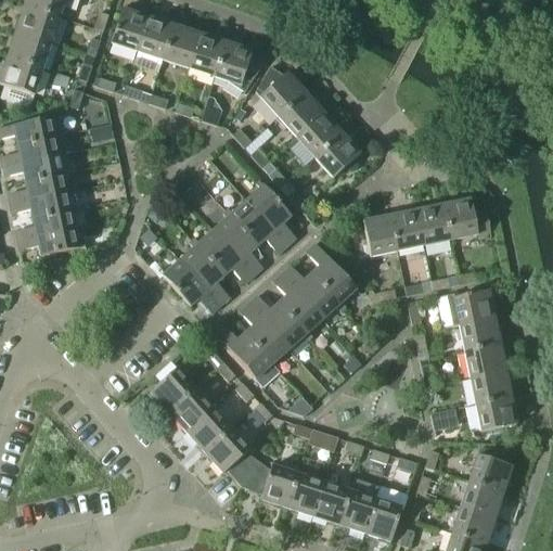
[(26,0),(25,4),(60,16),(63,5),(76,10),(79,0),(26,0)]
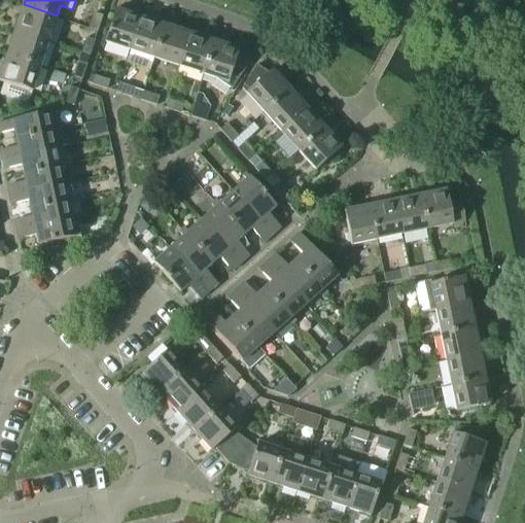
[(48,40),(57,15),(24,4),(16,29),(48,40)]
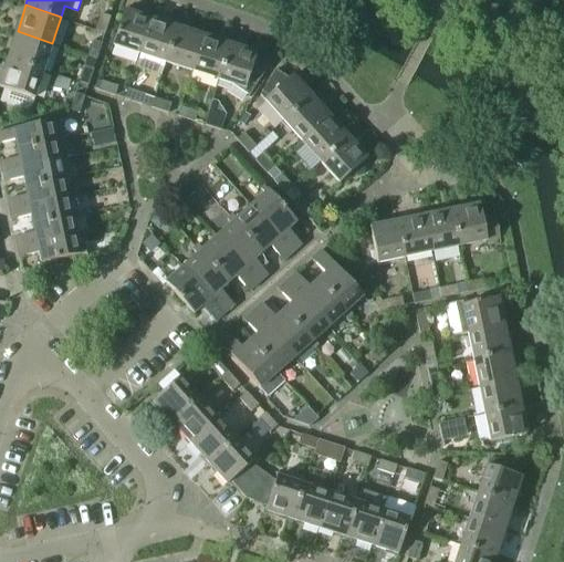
[(141,51),(152,17),(125,8),(114,42),(141,51)]
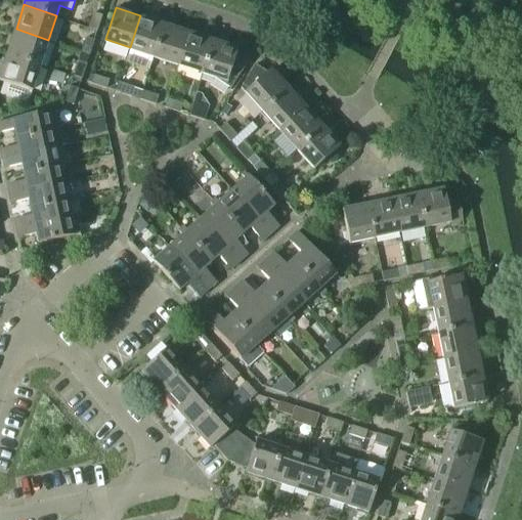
[(103,13),(102,12),(94,10),(89,26),(97,29),(103,13)]
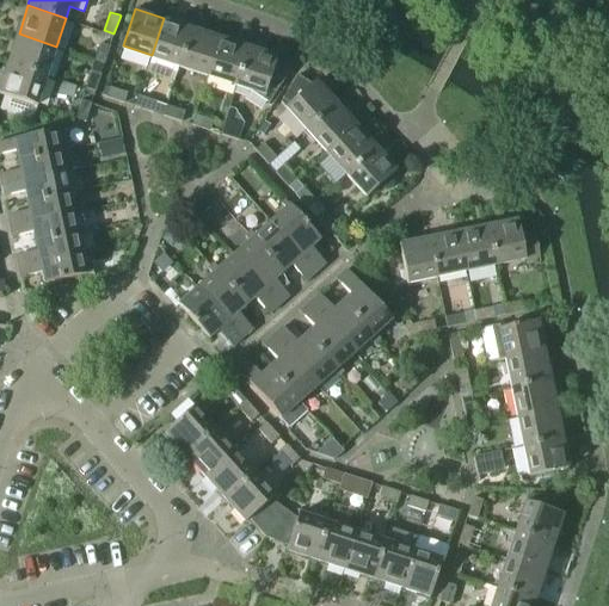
[(180,65),(192,28),(164,18),(152,55),(180,65)]
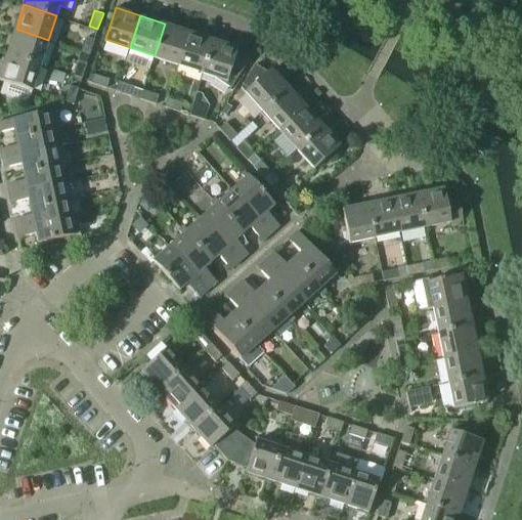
[(179,62),(189,32),(165,24),(155,55),(179,62)]
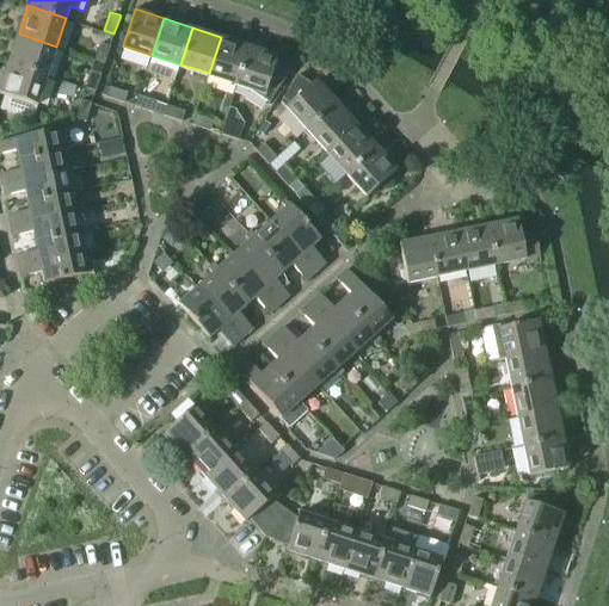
[(47,75),(56,47),(19,33),(10,63),(47,75)]
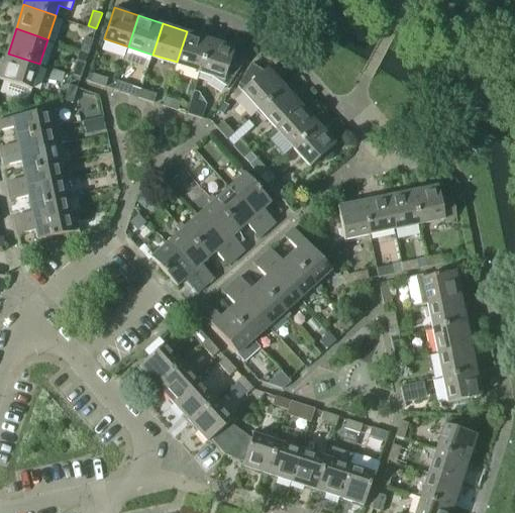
[(200,70),(210,38),(187,31),(177,62),(200,70)]
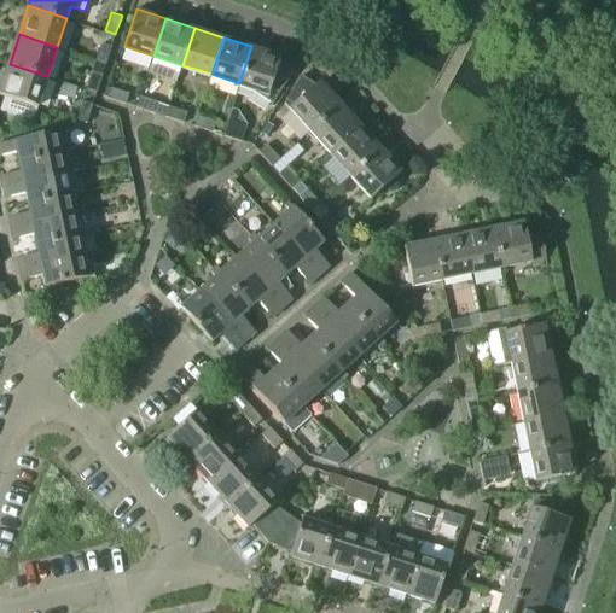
[(112,44),(102,40),(96,59),(106,63),(112,44)]
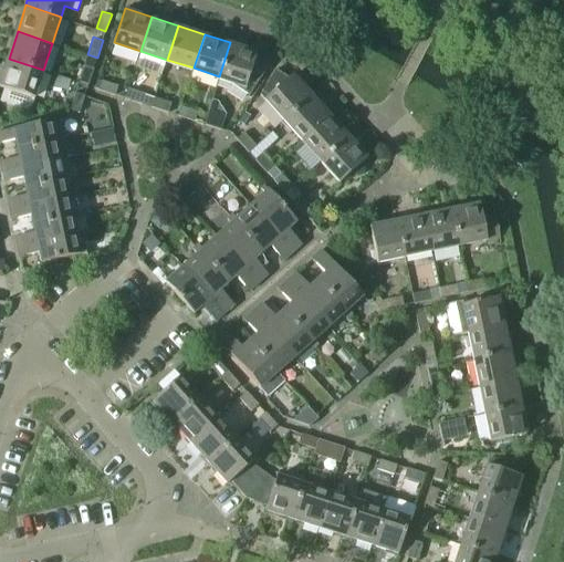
[(230,42),(219,76),(231,81),(250,93),(270,63),(256,54),(257,51),(230,42)]
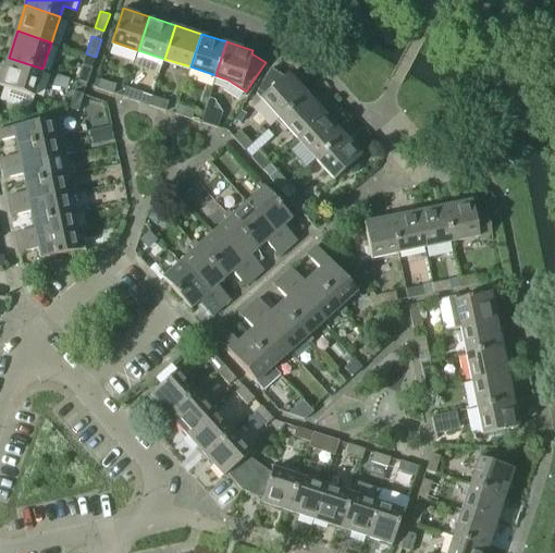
[(0,96),(29,107),(42,69),(9,58),(0,82),(0,83),(4,85),(0,96)]
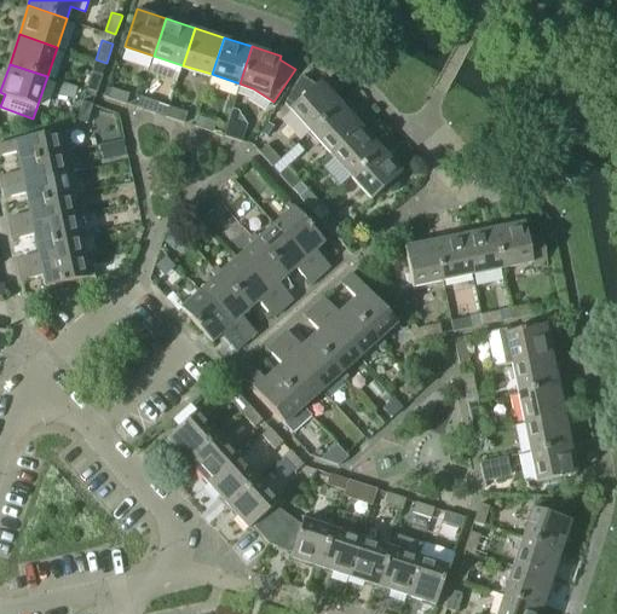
[(103,73),(93,69),(86,88),(97,92),(103,73)]
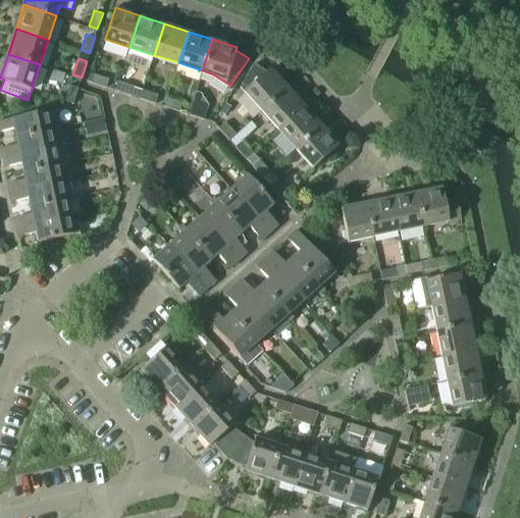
[(263,109),(288,87),(270,67),(267,70),(255,61),(241,85),(263,109)]
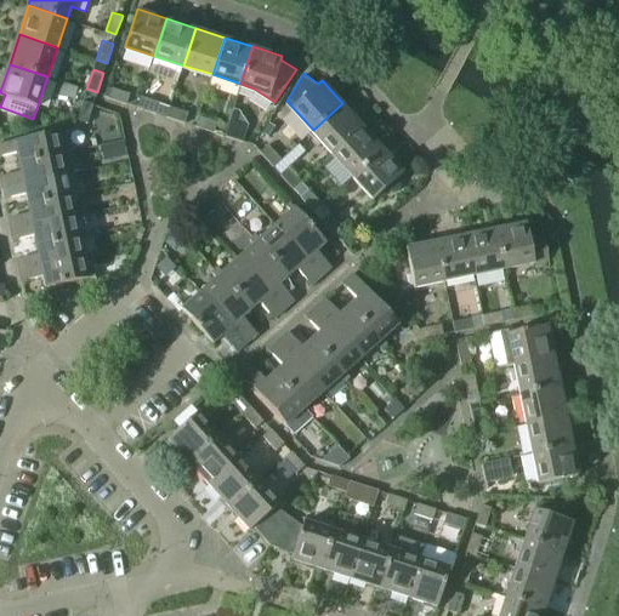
[(63,80),(60,91),(74,96),(78,85),(63,80)]
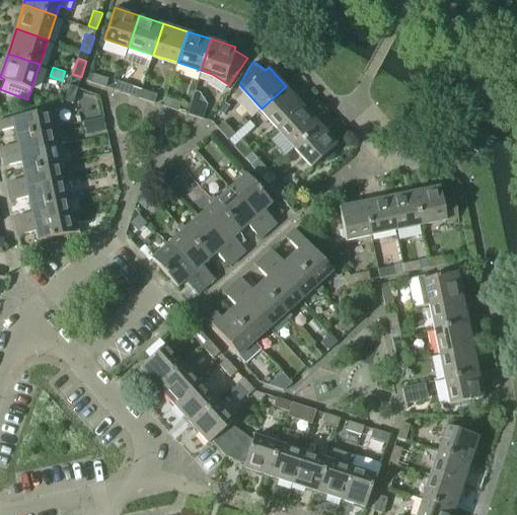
[(106,85),(109,76),(93,71),(90,80),(106,85)]
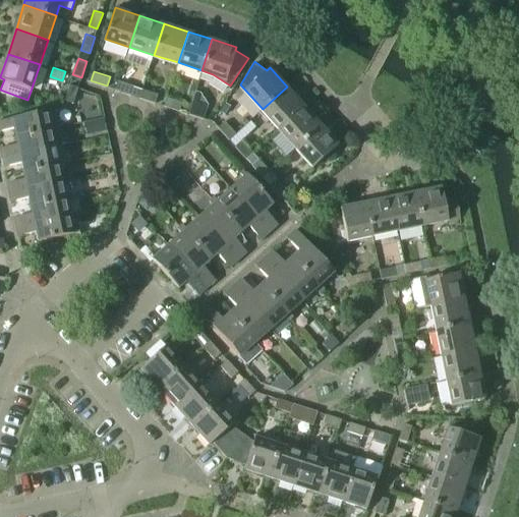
[(131,94),(134,84),(118,79),(115,89),(131,94)]
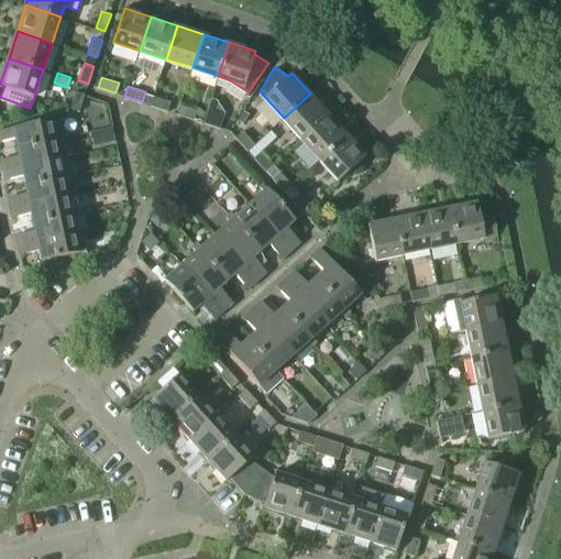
[(85,92),(76,90),(70,107),(79,110),(85,92)]
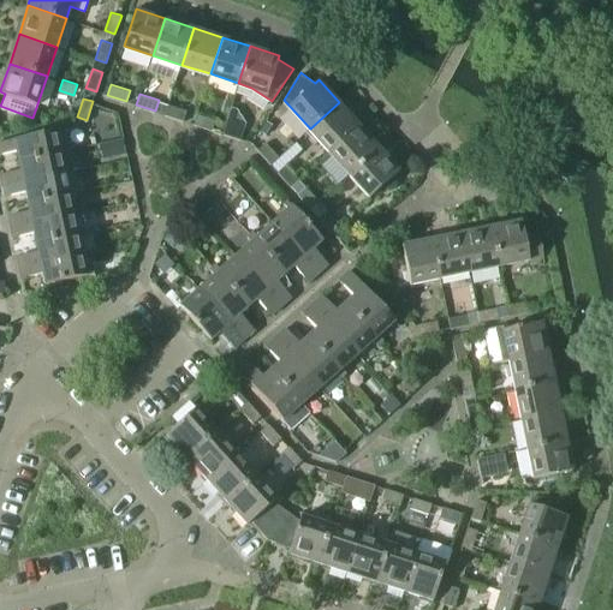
[(329,151),(359,125),(339,102),(310,129),(329,151)]
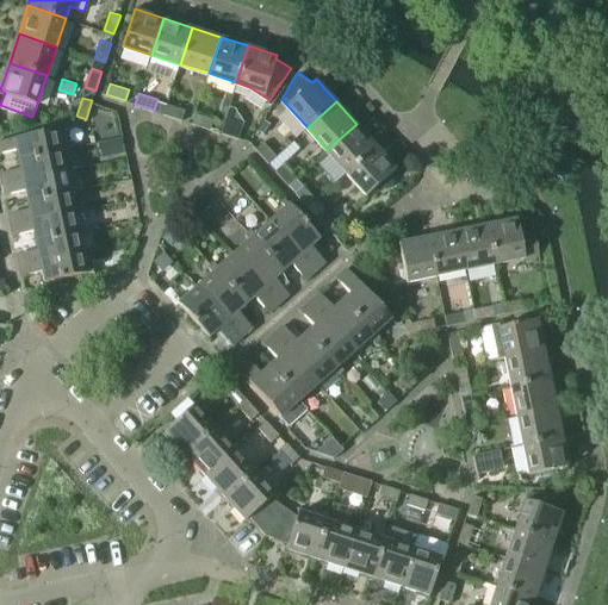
[(182,119),(182,118),(186,108),(167,103),(163,113),(182,119)]
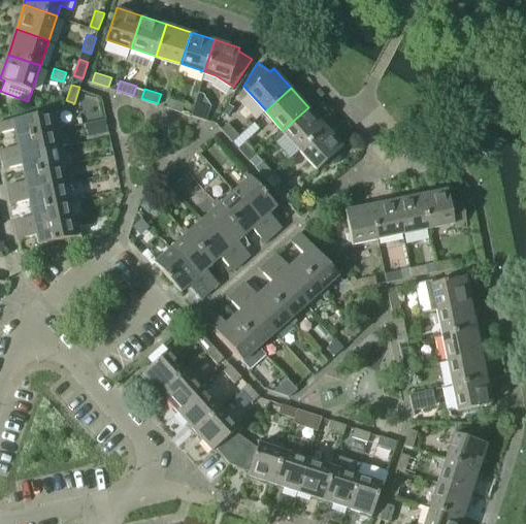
[(183,110),(185,102),(169,97),(166,106),(183,110)]
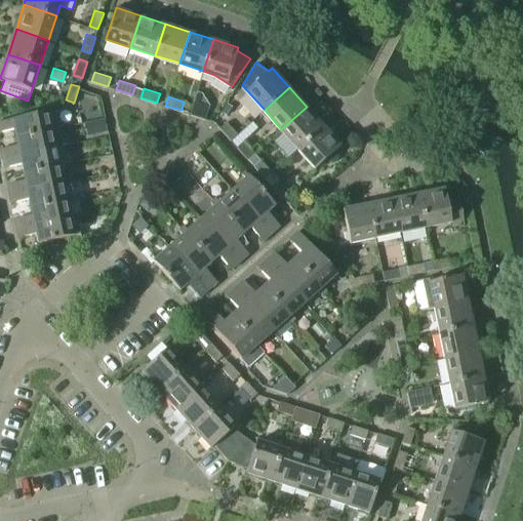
[(205,118),(208,109),(192,104),(190,113),(205,118)]
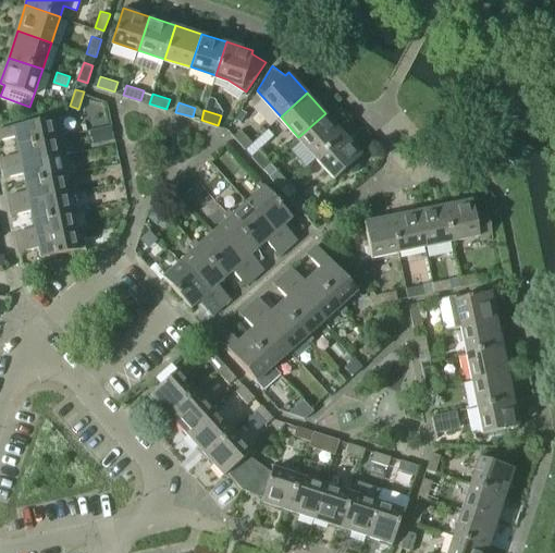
[(317,157),(343,134),(325,113),(298,137),(317,157)]
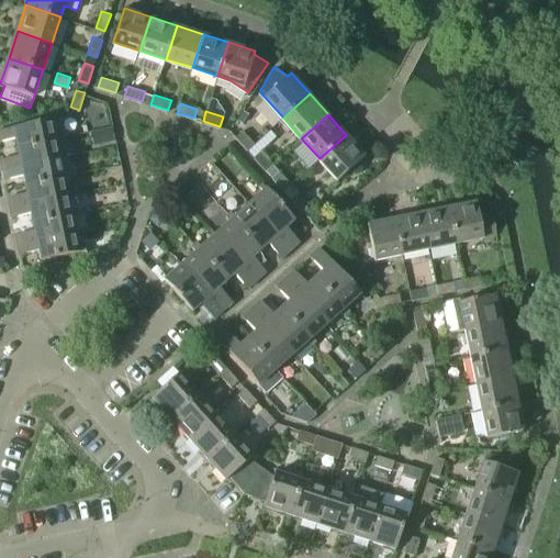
[(18,145),(63,135),(62,132),(55,134),(52,118),(0,129),(0,138),(15,136),(18,145)]
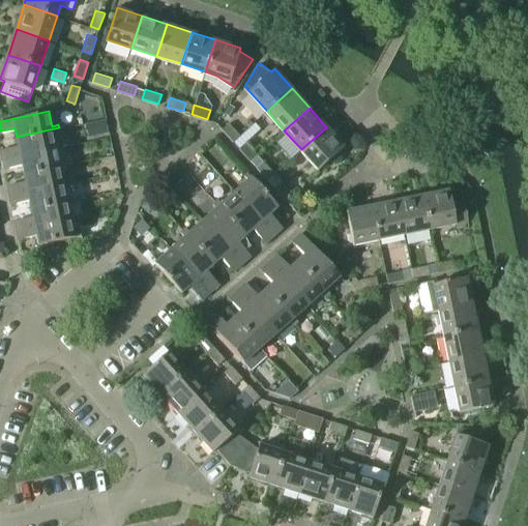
[(106,118),(90,121),(92,134),(109,130),(106,118)]
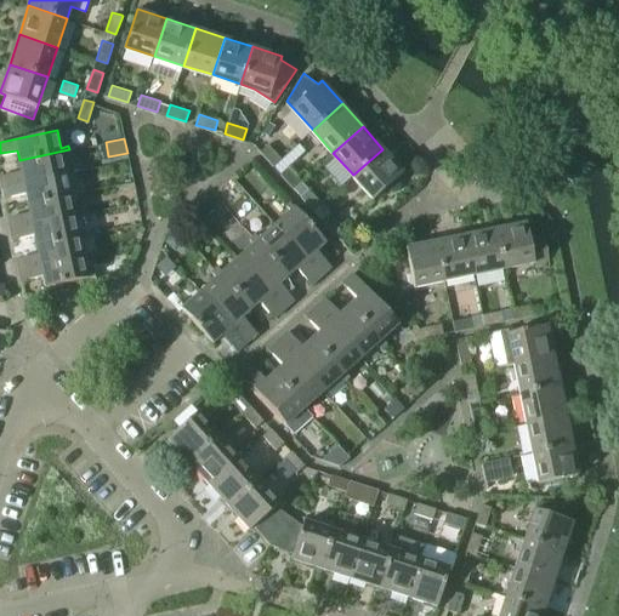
[(274,165),(274,164),(282,158),(268,142),(261,150),(274,165)]
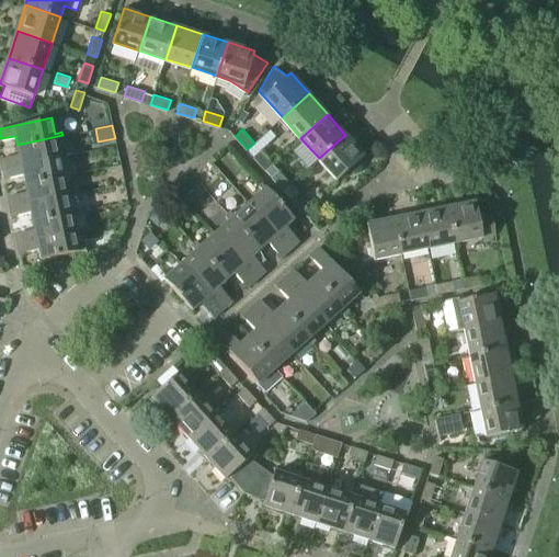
[(0,158),(2,168),(59,155),(56,139),(63,138),(63,135),(18,145),(19,154),(0,157),(0,158)]
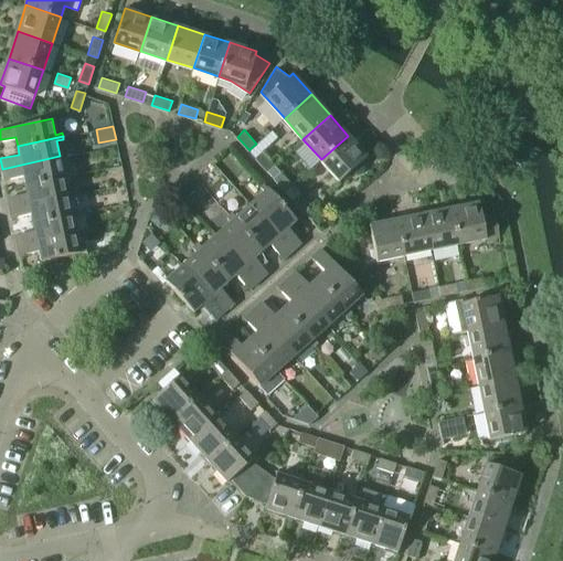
[(348,136),(321,159),(340,180),(367,156),(348,136)]
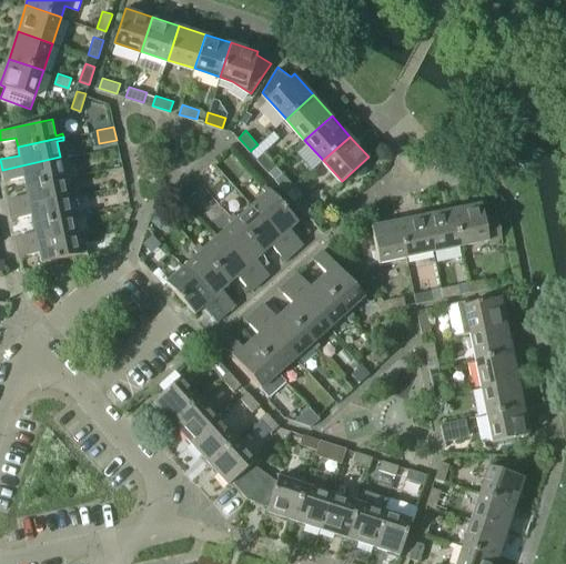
[(269,171),(270,171),(276,164),(264,151),(256,158),(269,171)]
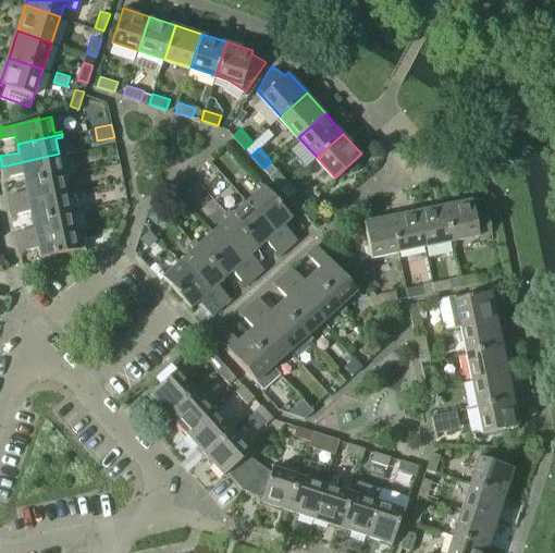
[(25,181),(70,171),(69,168),(62,170),(59,154),(2,167),(4,176),(23,172),(25,181)]
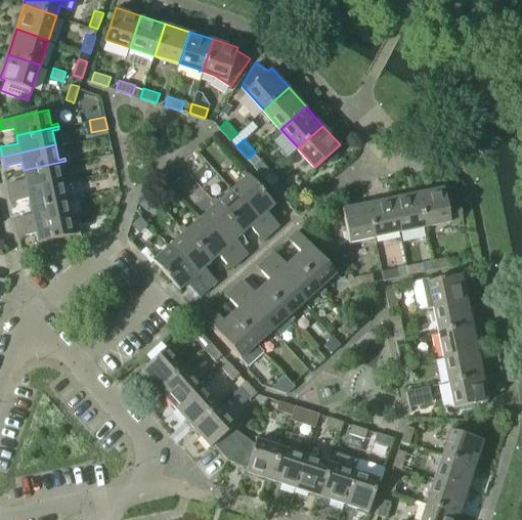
[(265,177),(272,171),(261,159),(254,165),(265,177)]
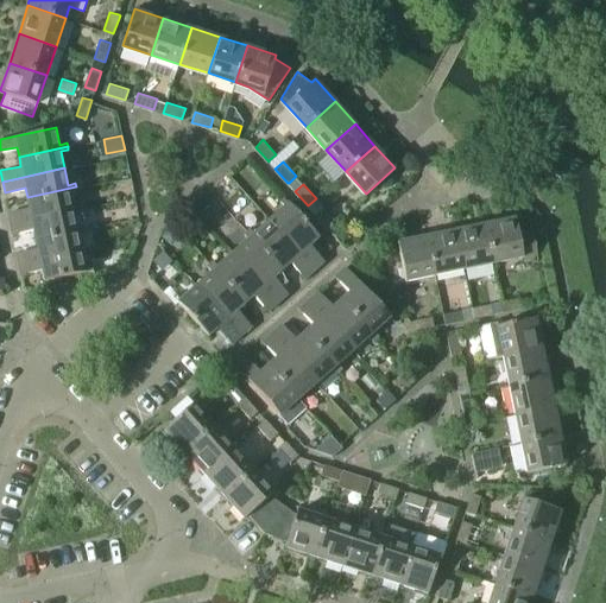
[(11,222),(73,209),(69,191),(76,190),(76,186),(27,197),(30,207),(8,211),(11,222)]
